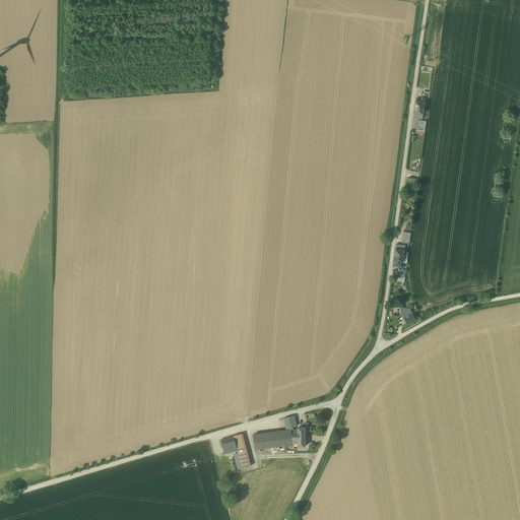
[(420,104),(415,103),(414,108),(424,110),(426,101),(420,100),(420,104)]
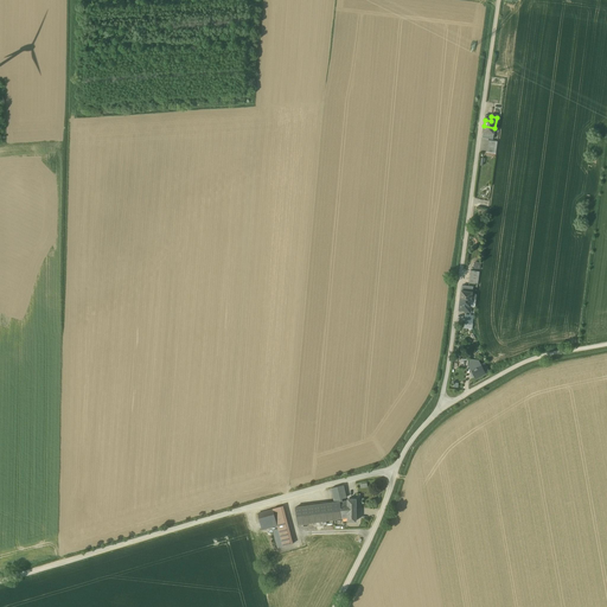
[(494,128),(484,126),(483,136),(493,139),(494,128)]
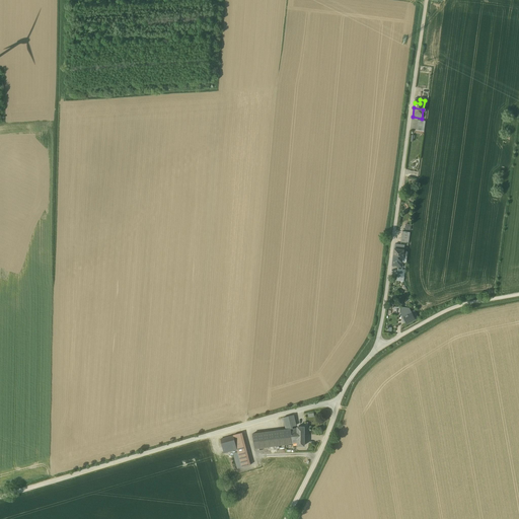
[(424,121),(416,120),(415,131),(423,132),(424,121)]
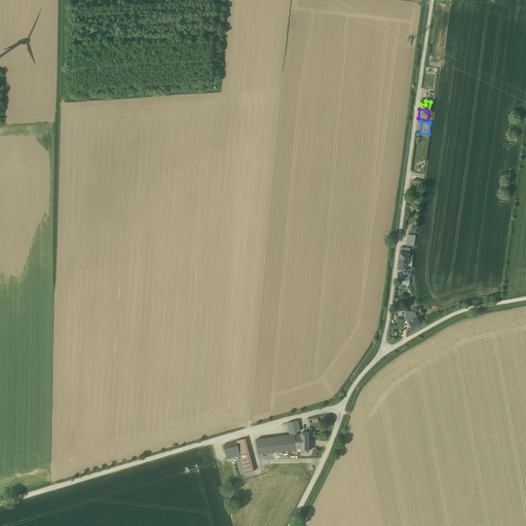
[(405,246),(414,247),(416,236),(407,235),(405,246)]
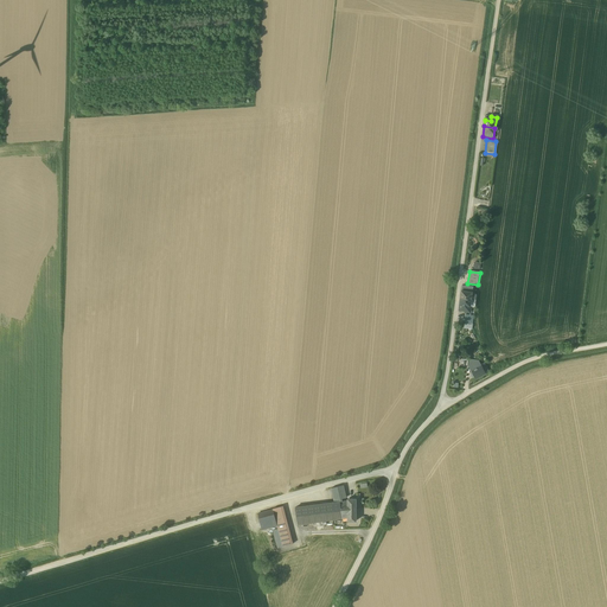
[(473,288),(462,287),(461,296),(475,299),(477,296),(472,295),(473,288)]
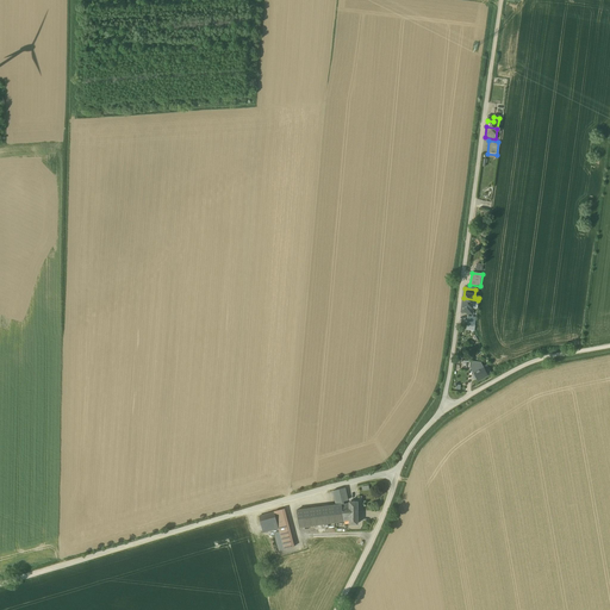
[(478,300),(464,298),(462,310),(472,312),(473,304),(477,305),(478,300)]
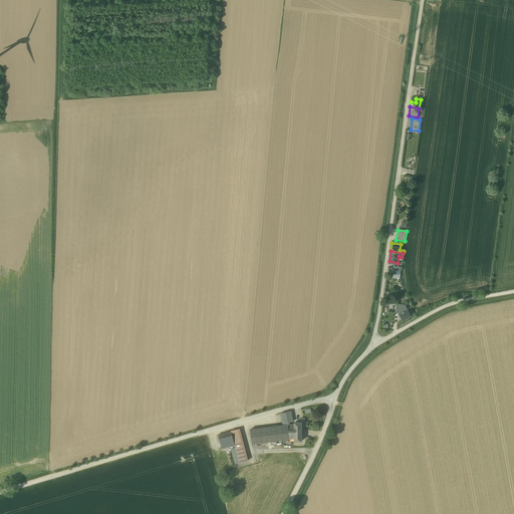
[(406,309),(405,307),(397,312),(402,321),(410,316),(410,315),(406,309)]
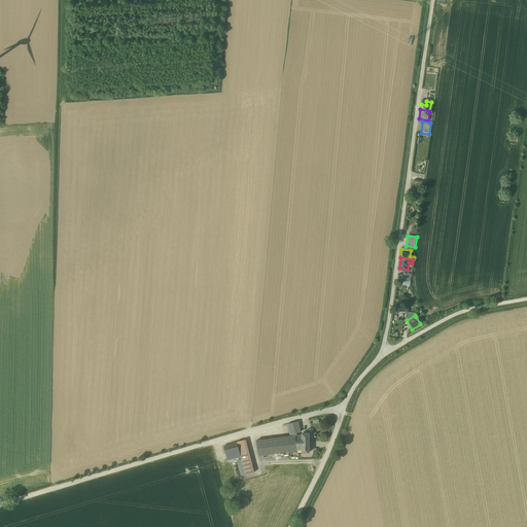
[(291,434),(257,438),(258,456),(301,449),(301,453),(310,453),(310,431),(303,431),(299,420),(289,423),(291,434)]
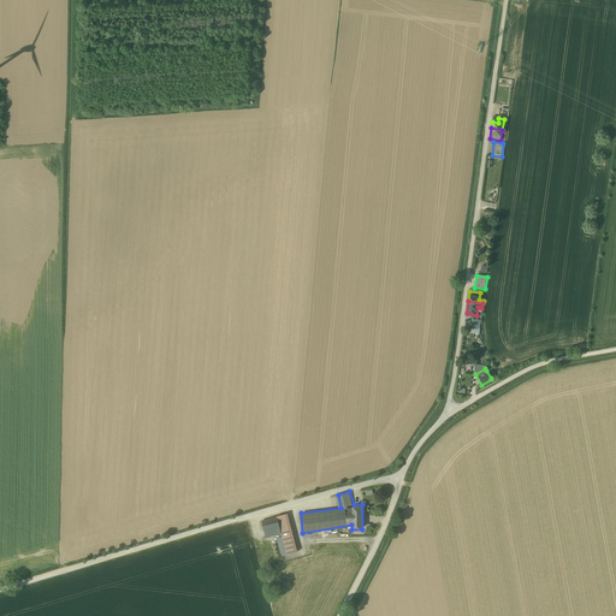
[(294,511),(264,520),(266,535),(282,532),(285,549),(302,546),(294,511)]
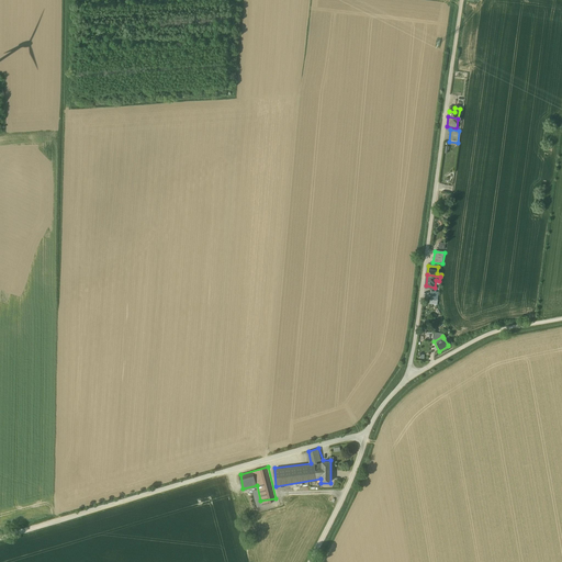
All buildings are outlined.
